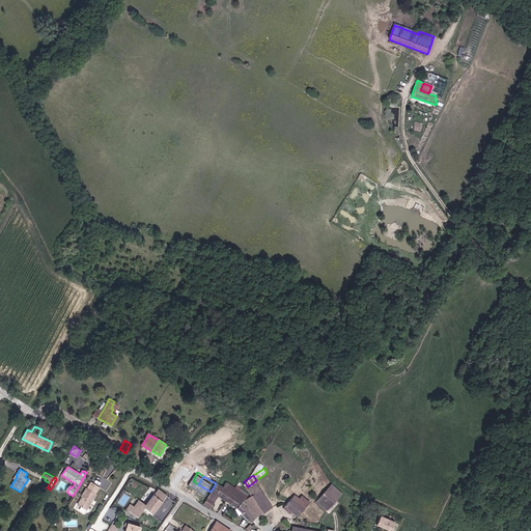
[(248,486),(252,493),(263,510),(272,504),(256,480),(248,486)]
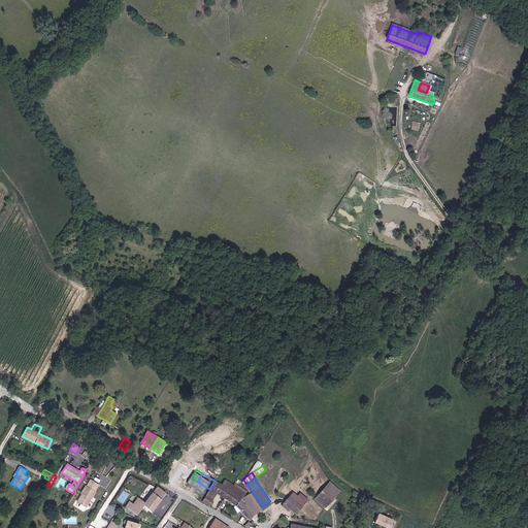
[(217,494),(224,498),(232,484),(223,479),(220,484),(215,492),(217,494)]
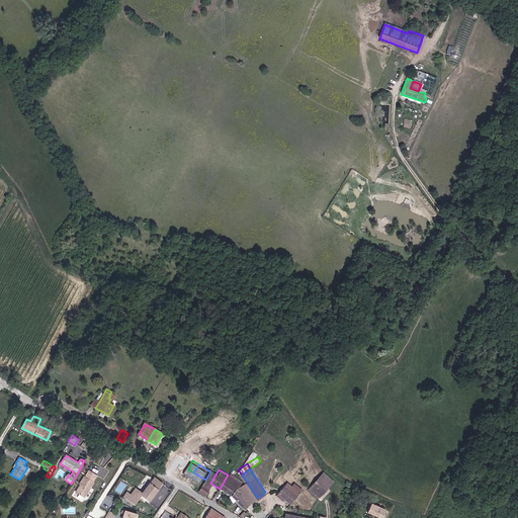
[(84,477),(80,484),(81,485),(76,493),(84,498),(93,483),(92,482),(96,476),(89,470),(85,478),(84,477)]
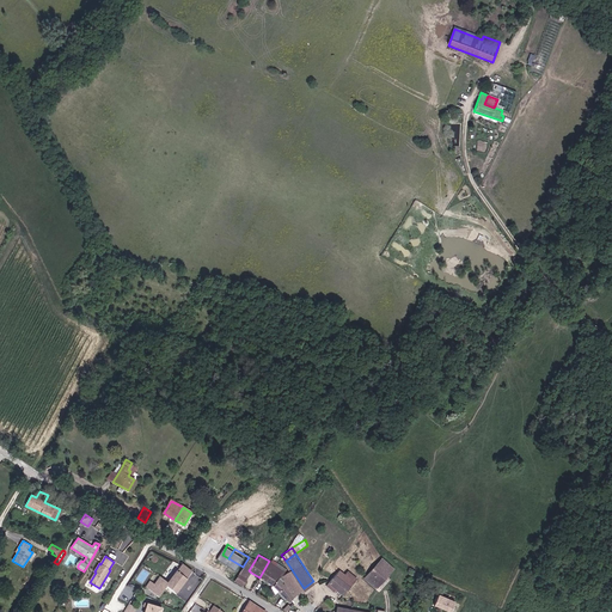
[(243,567),(239,573),(248,577),(251,573),(249,570),(255,561),(249,557),(243,567)]
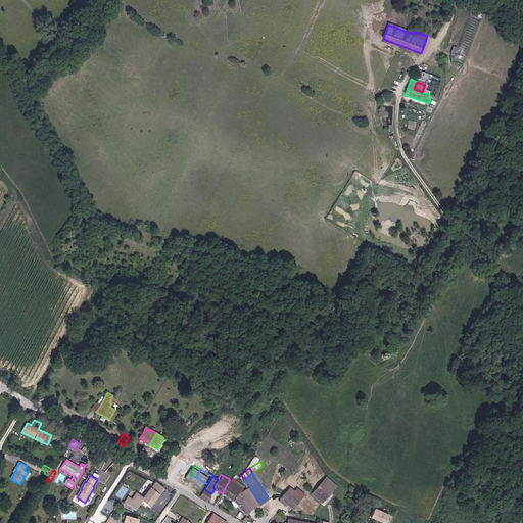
[(336,485),(334,483),(327,477),(314,493),(324,503),(328,498),(325,496),(332,489),(333,489),(336,485)]
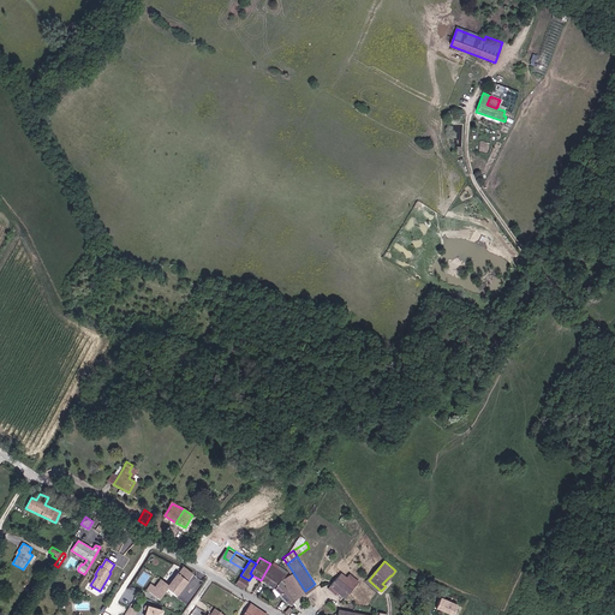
[(270,563),(261,580),(267,583),(272,574),(279,579),(287,574),(270,563)]
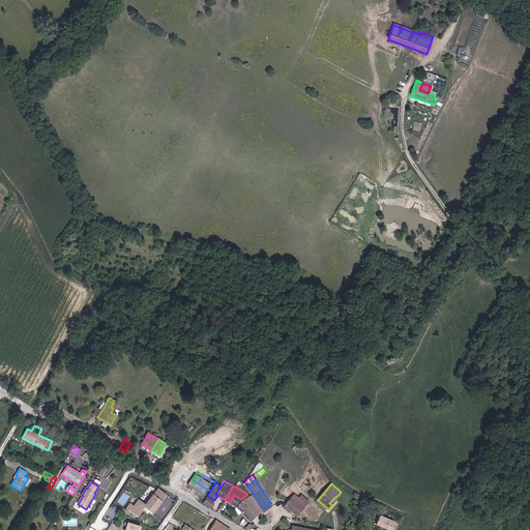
[(167,495),(157,489),(153,494),(147,489),(136,504),(133,502),(130,504),(130,503),(126,508),(138,517),(145,507),(153,513),(167,495)]
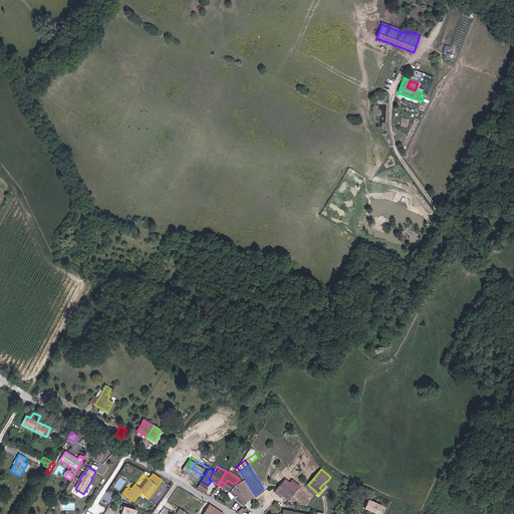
[(244,477),(240,480),(242,483),(245,488),(251,496),(255,494),(244,477)]
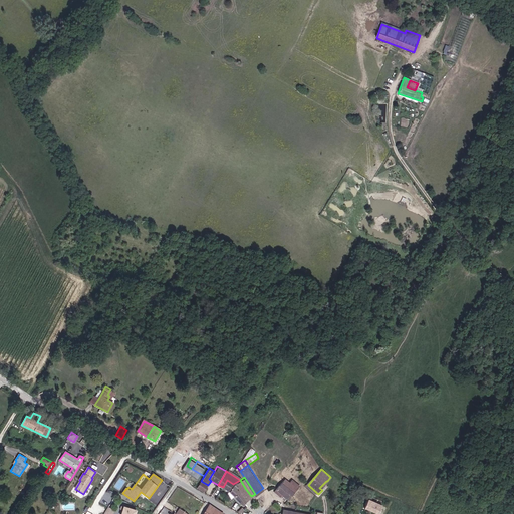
[(284,479),(282,481),(294,492),(296,489),(284,479)]
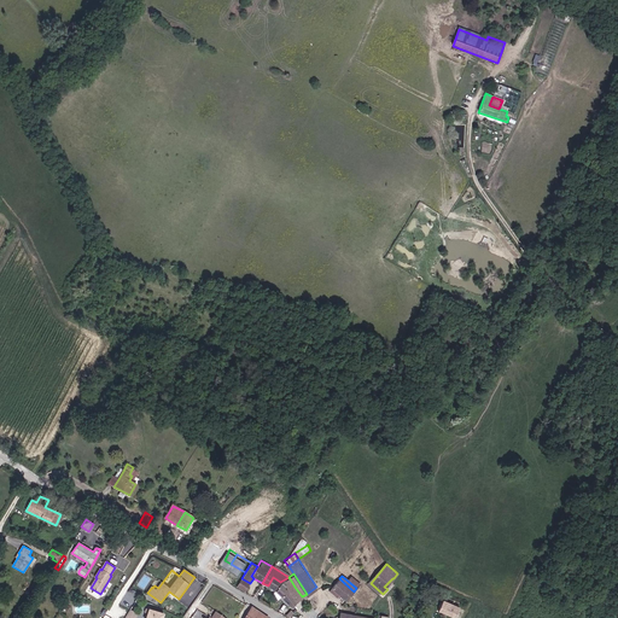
[(273,577),(268,586),(274,589),(275,586),(280,582),(273,577)]
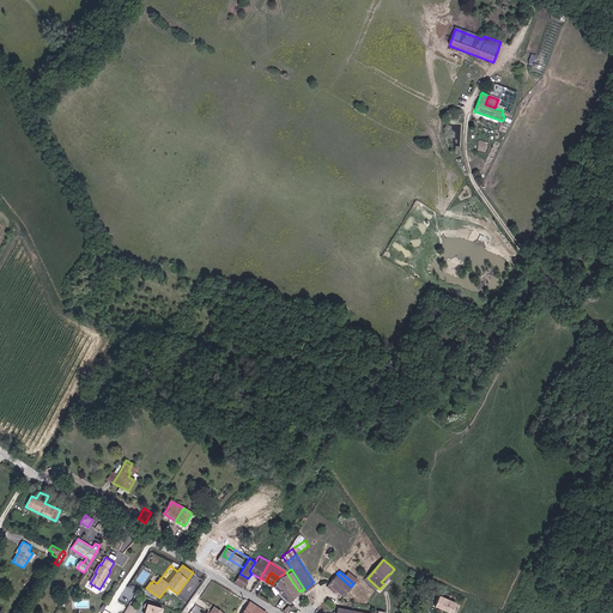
[(273,581),(272,584),(284,600),(291,595),(293,598),(299,592),(292,582),(289,583),(284,583),(281,581),(289,576),(286,572),(278,577),(273,581)]
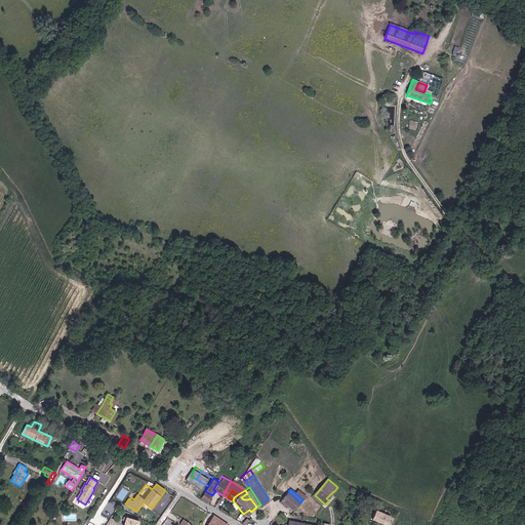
[(205,491),(201,497),(209,502),(212,495),(205,491)]
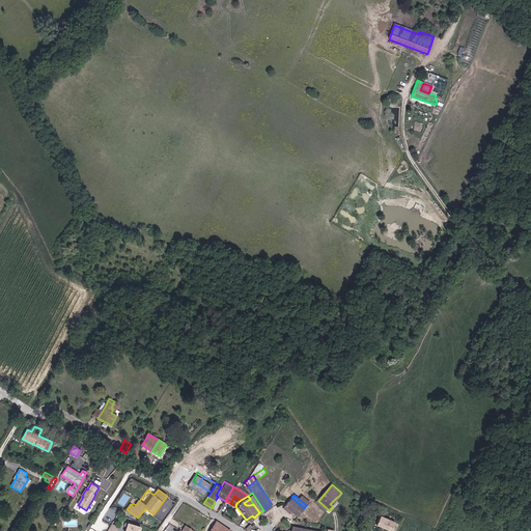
[(291,497),(285,504),(290,510),(297,515),(304,508),(291,497)]
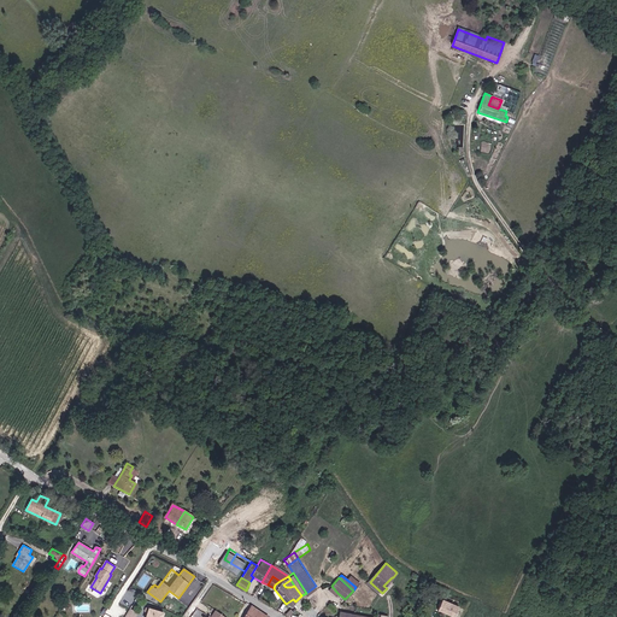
[(387,588),(395,579),(393,577),(392,577),(383,586),(387,588)]
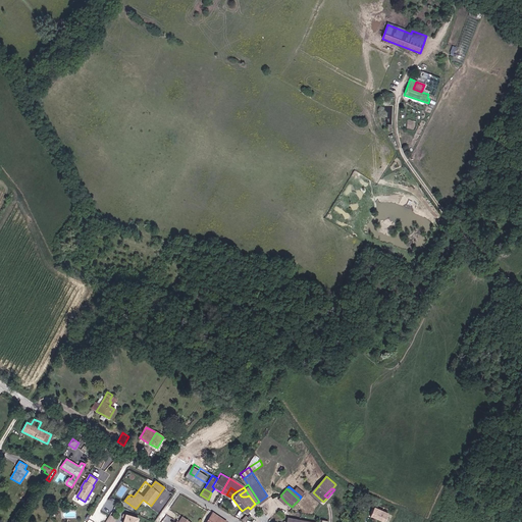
[(285,502),(280,496),(277,499),(283,505),(285,502)]
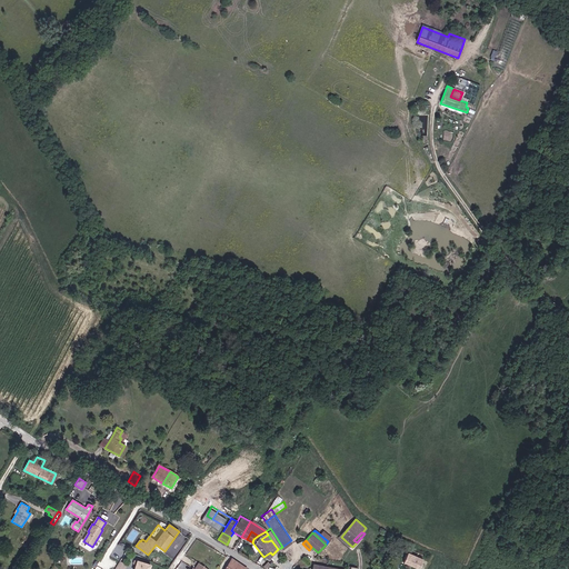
[(419,568),(423,558),(408,551),(403,560),(419,568)]
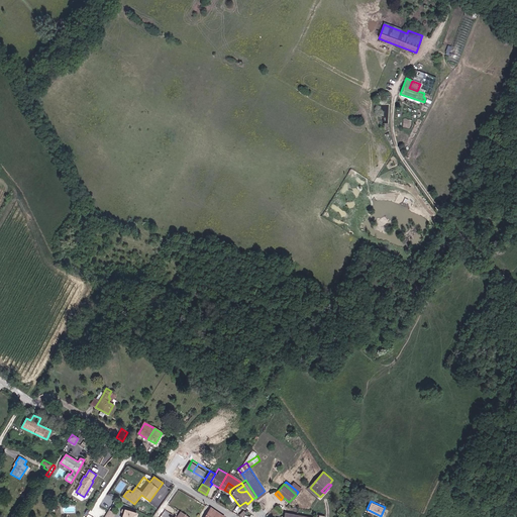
[(204,516),(219,516),(221,515),(211,508),(204,516)]
